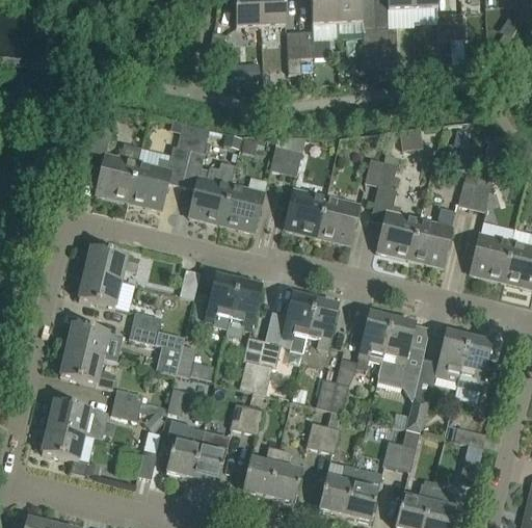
[(233,0),(234,3),(235,28),(260,27),(258,0),(233,0)]
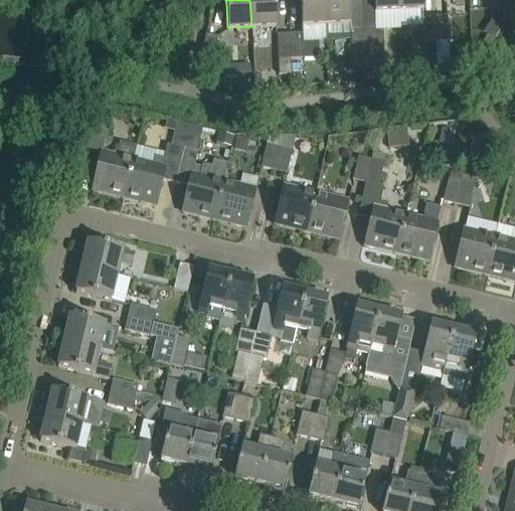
[(249,0),(251,26),(277,25),(275,0),(249,0)]
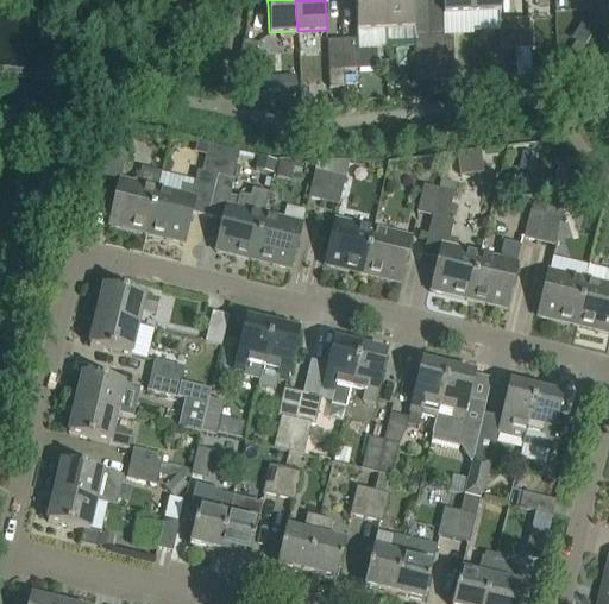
[(353,0),(356,29),(384,27),(383,0),(353,0)]
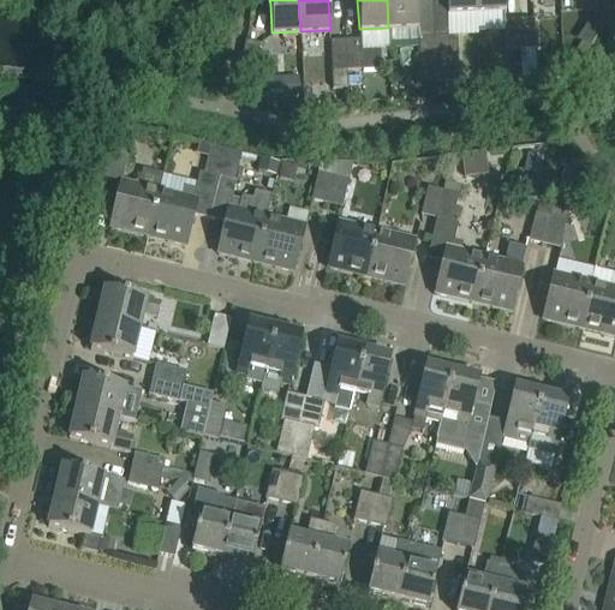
[(387,0),(388,28),(418,27),(416,0),(387,0)]
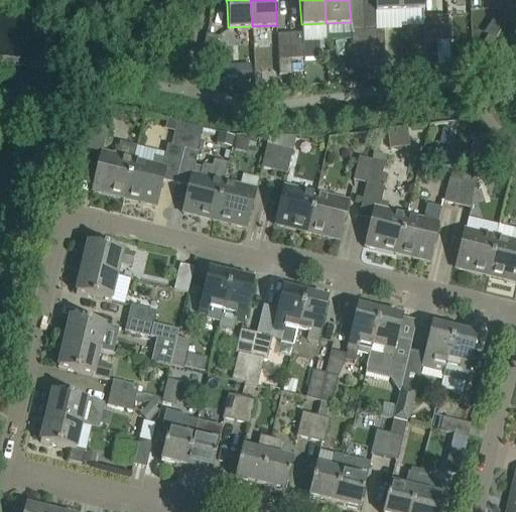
[(374,0),(375,10),(399,9),(398,0),(374,0)]
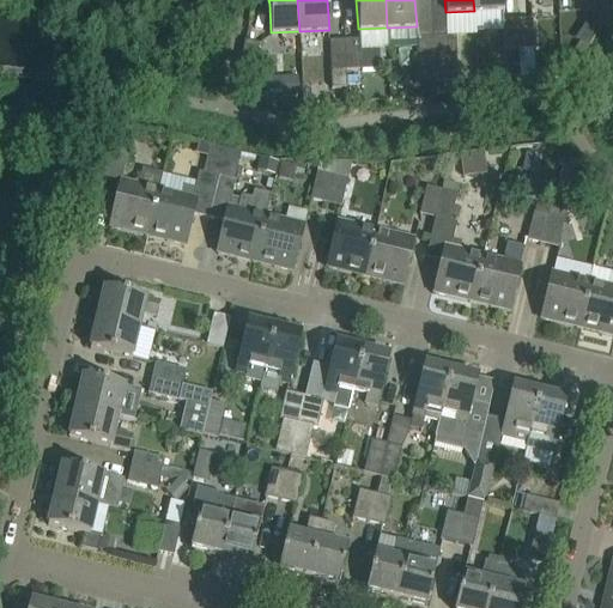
[(473,0),(474,11),(504,10),(503,0),(473,0)]
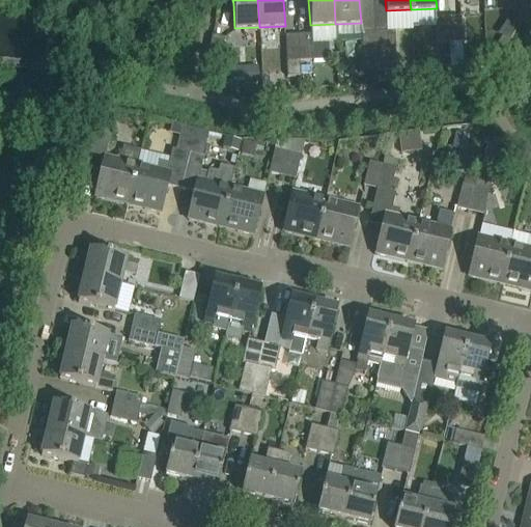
[(509,37),(524,16),(512,8),(498,30),(509,37)]
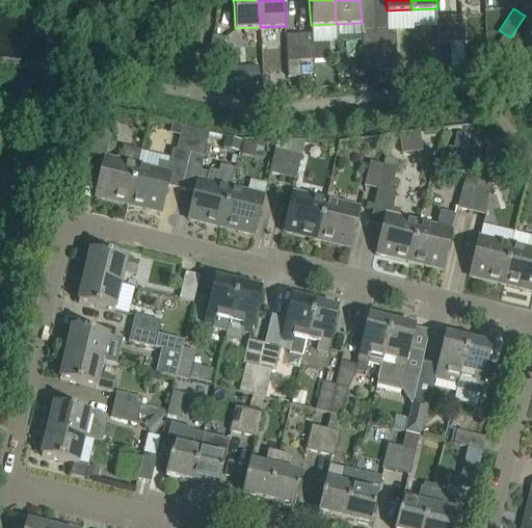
[(449,41),(448,14),(435,15),(436,41),(449,41)]
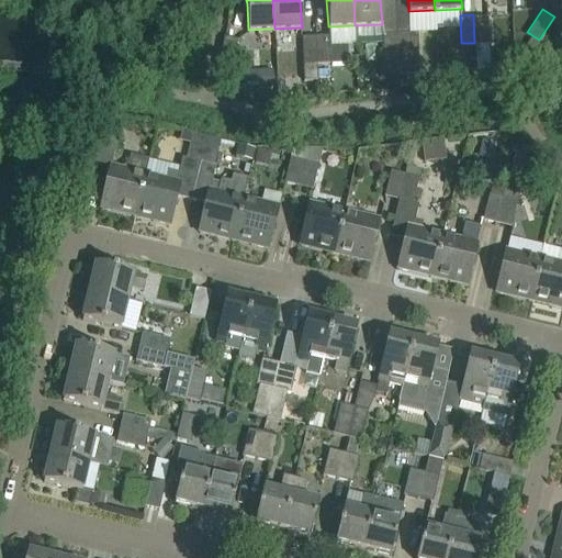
[(487,14),(473,14),(474,43),(487,42),(487,14)]
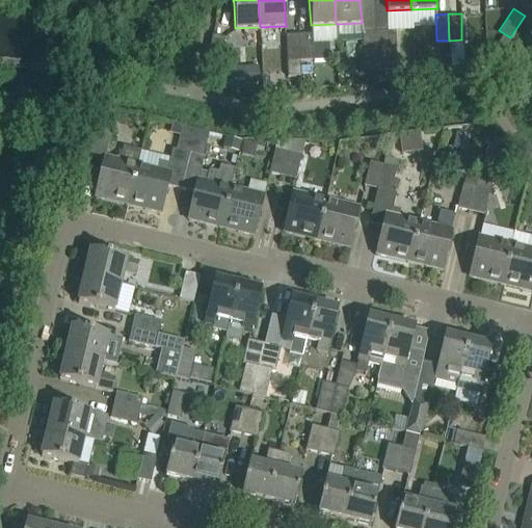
[(395,27),(388,28),(374,28),(376,54),(376,68),(396,67),(395,27)]
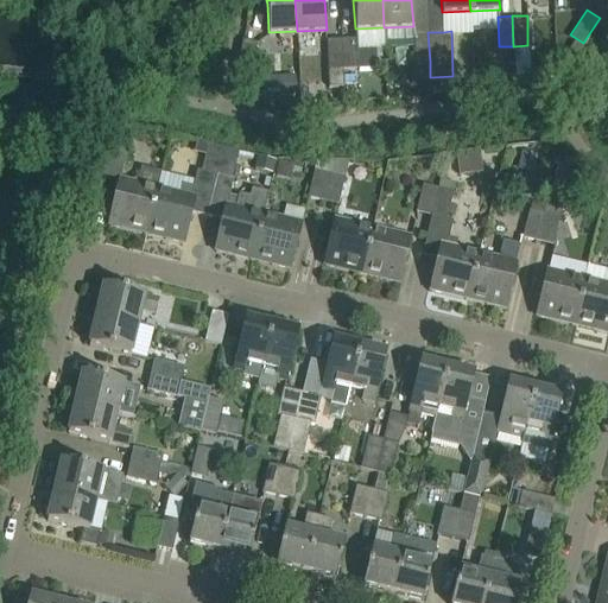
[(415,63),(430,62),(428,32),(413,32),(415,63)]
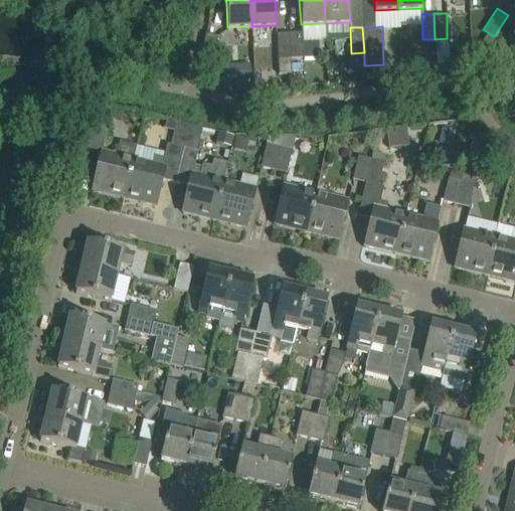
[(289,30),(277,30),(278,70),(290,70),(289,30)]
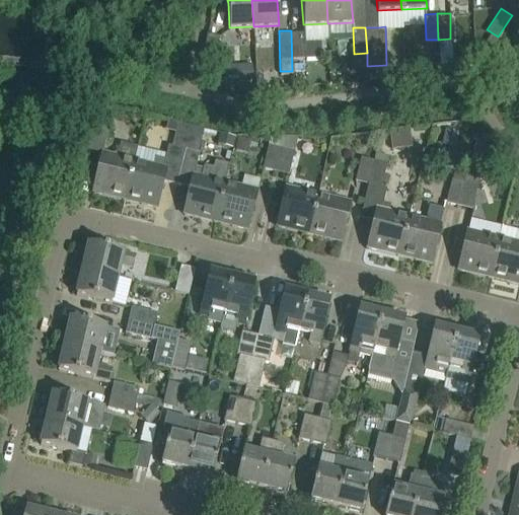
[(304,55),(303,30),(291,30),(292,56),(292,71),(305,70),(304,55)]
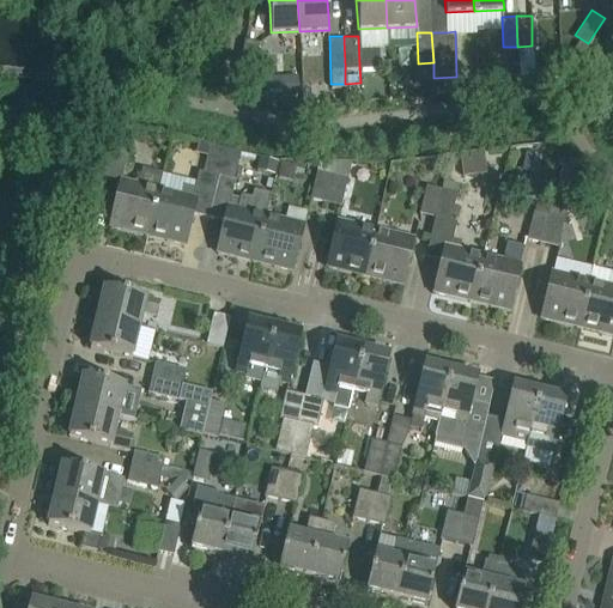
[(238,67),(253,70),(259,41),(244,37),(238,67)]
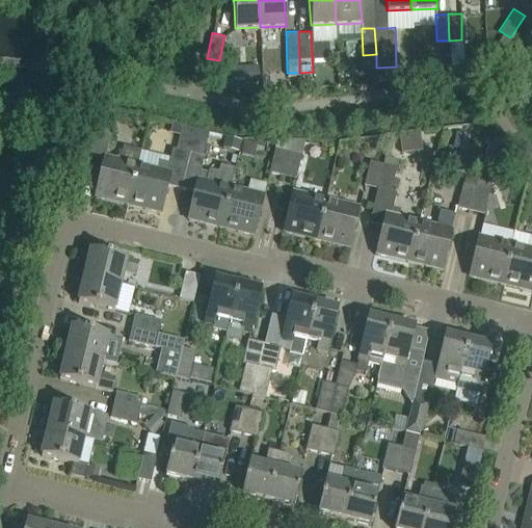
[(244,62),(244,80),(259,80),(259,61),(244,62)]
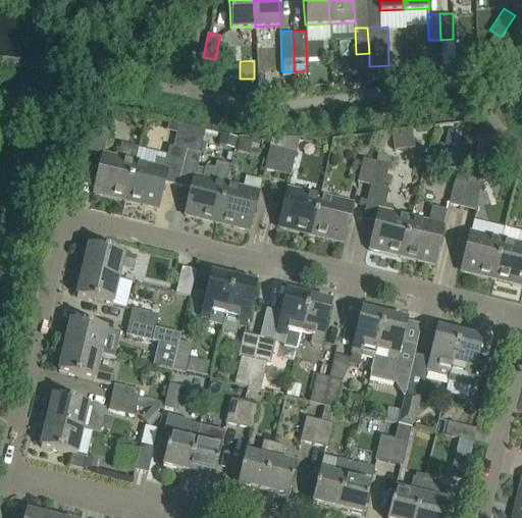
[(193,124),(178,120),(172,144),(187,148),(193,124)]
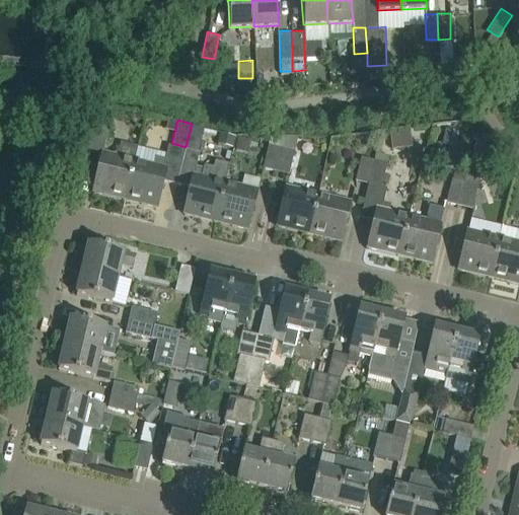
[(198,150),(204,126),(192,124),(186,147),(198,150)]
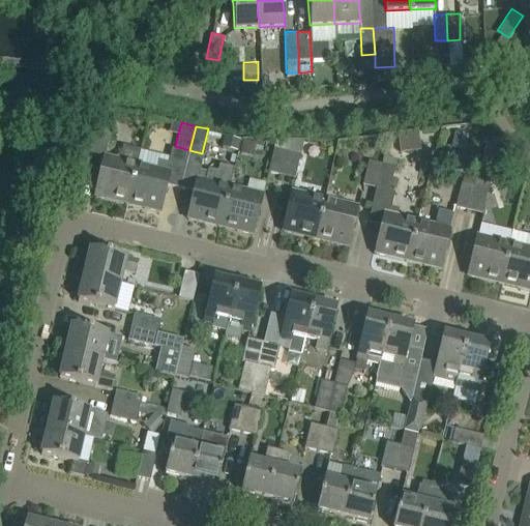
[(469,132),(454,129),(452,146),(467,148),(469,132)]
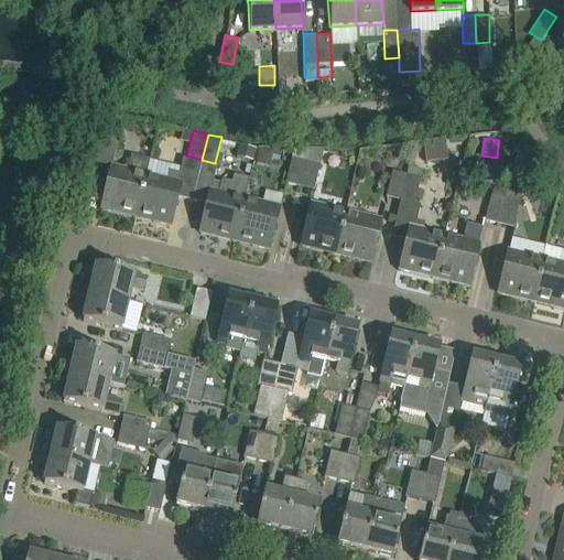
[(256,146),(238,142),(236,152),(253,157),(256,146)]
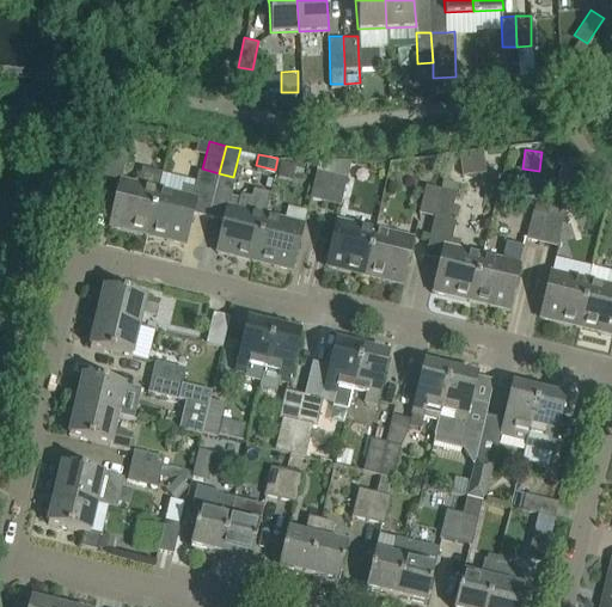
[(295,163),(279,158),(275,171),(293,175),(295,163)]
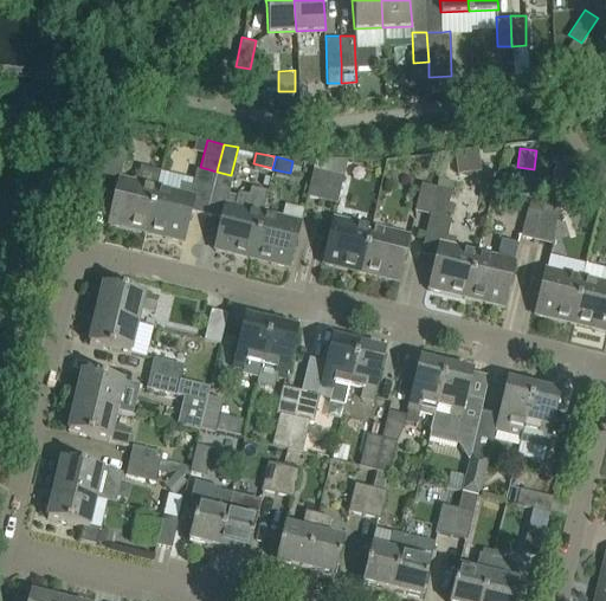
[(141,163),(136,180),(120,175),(109,221),(146,231),(148,219),(156,185),(158,185),(161,168),(141,163)]
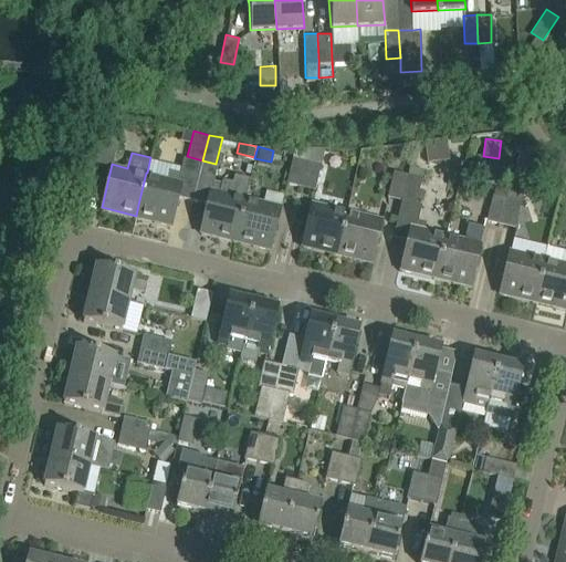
[(301,183),(306,159),(306,158),(293,155),(287,179),(301,183)]
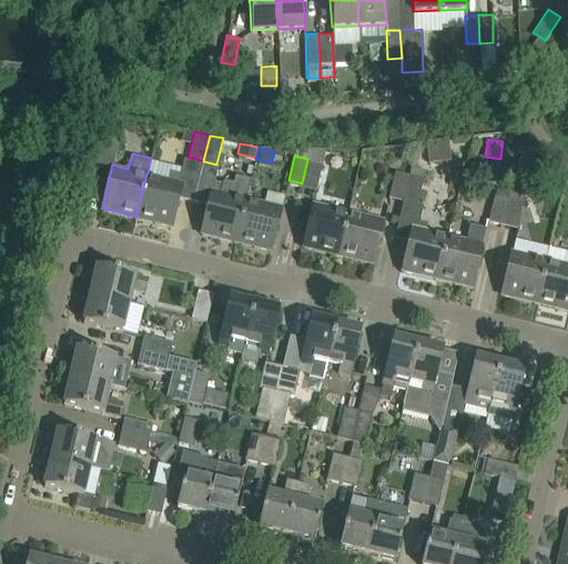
[(148,173),(146,173),(139,205),(137,217),(171,224),(185,167),(151,158),(148,173)]
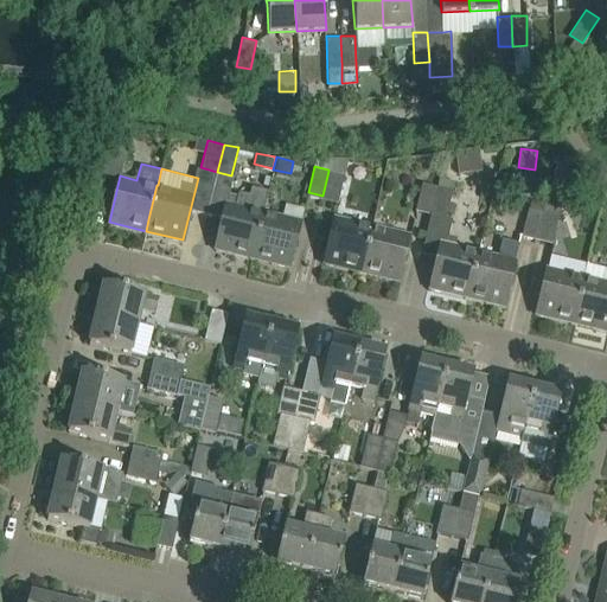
[(328,170),(328,171),(323,196),(337,199),(344,173),(328,170)]
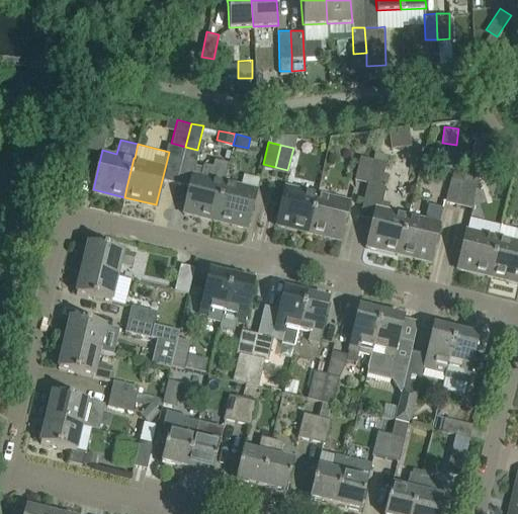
[(367,181),(372,158),(360,155),(354,178),(367,181)]
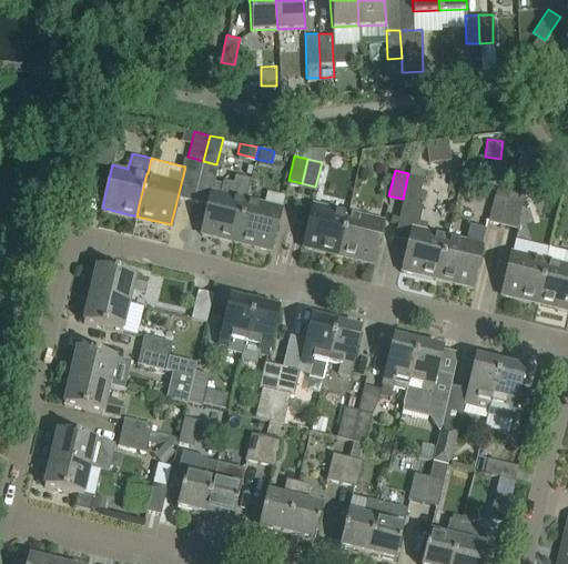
[(404,199),(417,202),(424,177),(408,173),(403,199),(404,199)]
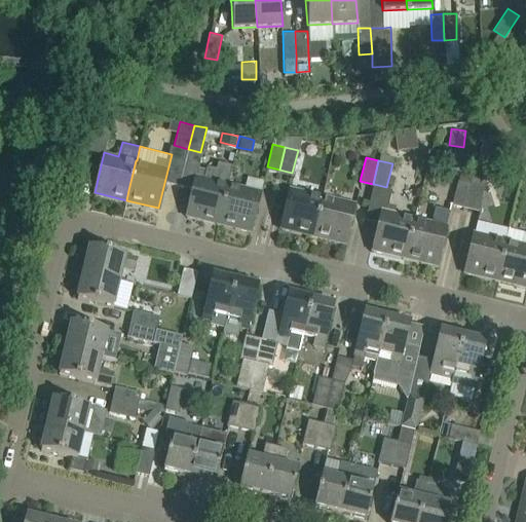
[(196,175),(187,215),(218,222),(221,212),(232,164),(218,161),(216,168),(207,165),(203,177),(196,175)]
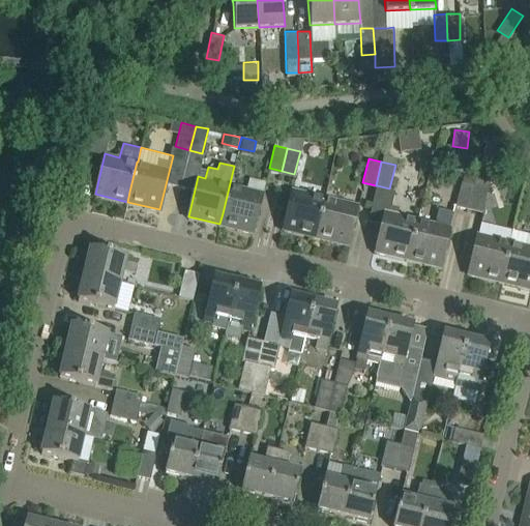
[(474,183),(487,186),(489,177),(476,174),(476,176),(474,183)]
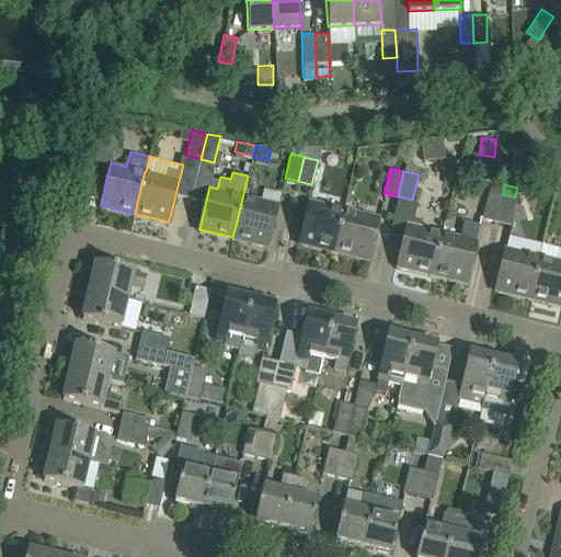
[(495,220),(502,195),(502,194),(489,191),(482,217),(495,220)]
